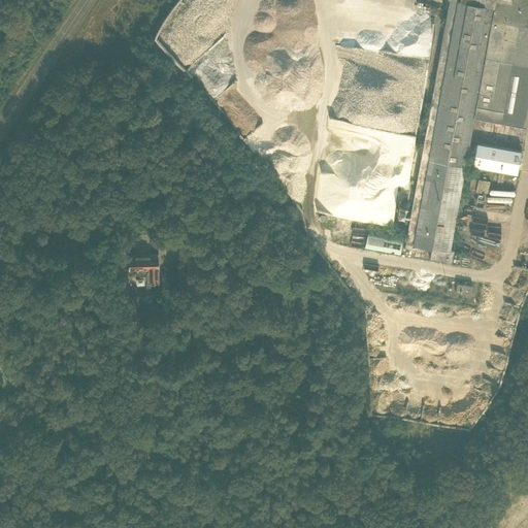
[(527,0),(449,0),(444,28),(444,29),(404,246),(422,251),(423,245),(432,246),(430,259),(452,263),(455,250),(450,250),(473,117),(526,126),(527,113),(527,0)]
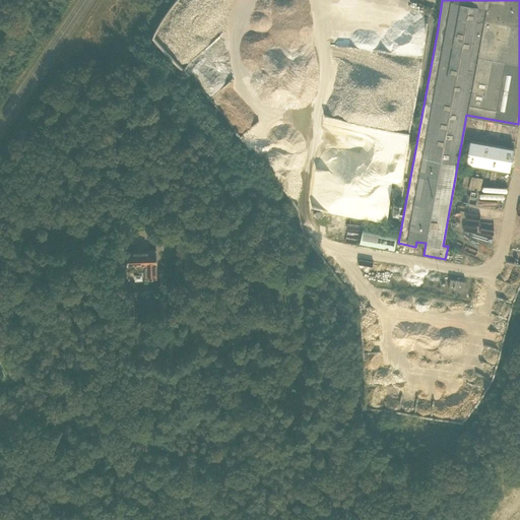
[(402,83),(401,95),(419,96),(420,85),(402,83)]
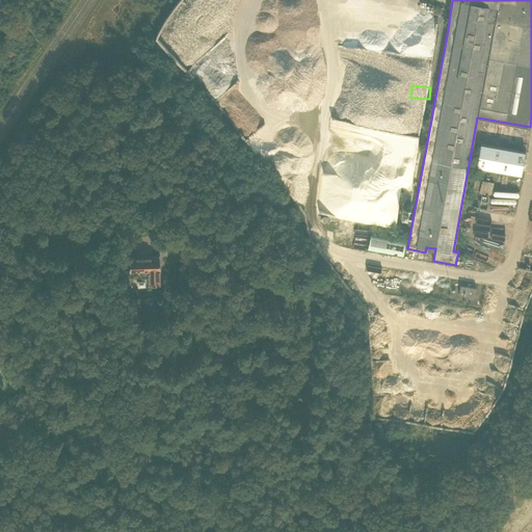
[(525,152),(480,143),(476,166),(521,175),(525,152)]
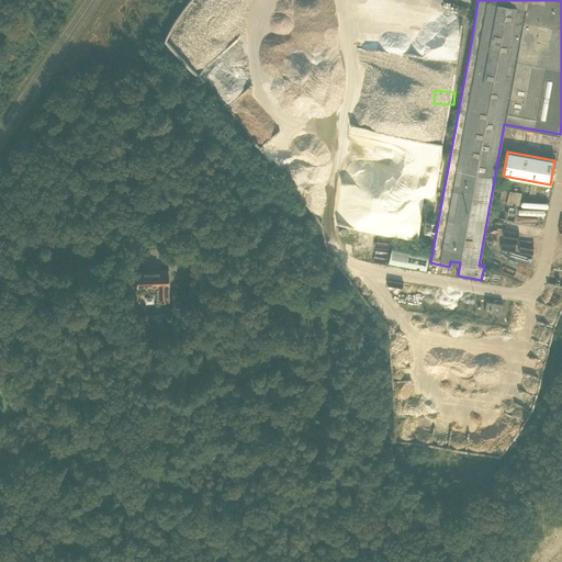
[(498,200),(510,203),(514,190),(502,187),(498,200)]
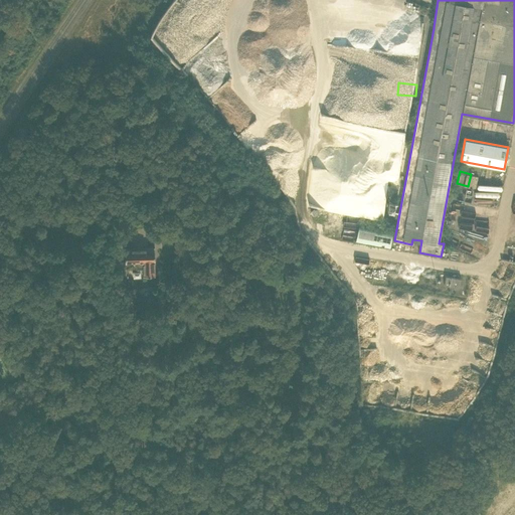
[(359,223),(356,242),(390,248),(393,230),(359,223)]
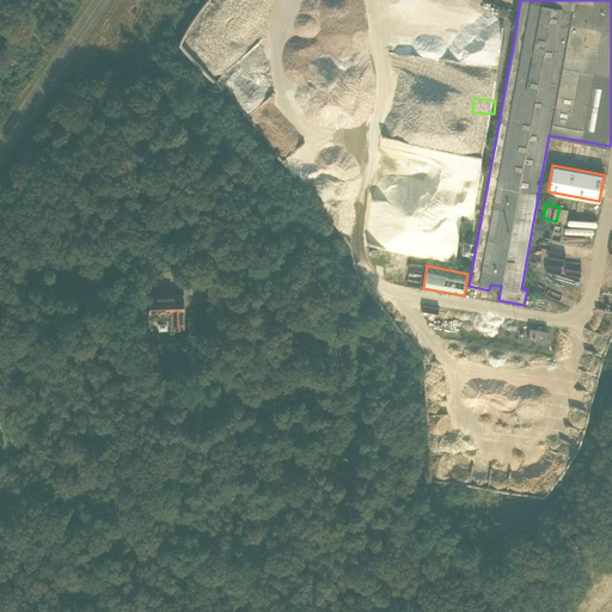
[(161,311),(161,316),(165,319),(171,319),(171,326),(184,326),(184,311),(184,294),(148,295),(150,311),(161,311)]
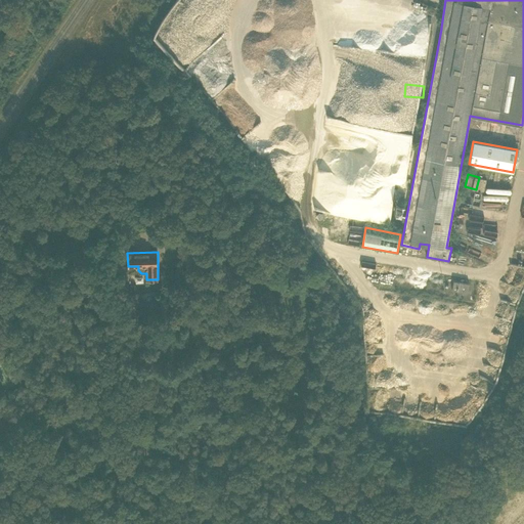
[(453,280),(452,290),(468,293),(469,284),(453,280)]
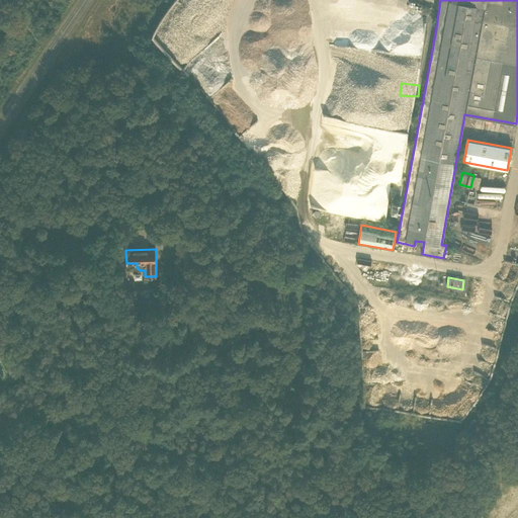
[(185,308),(178,312),(182,320),(189,316),(185,308)]
